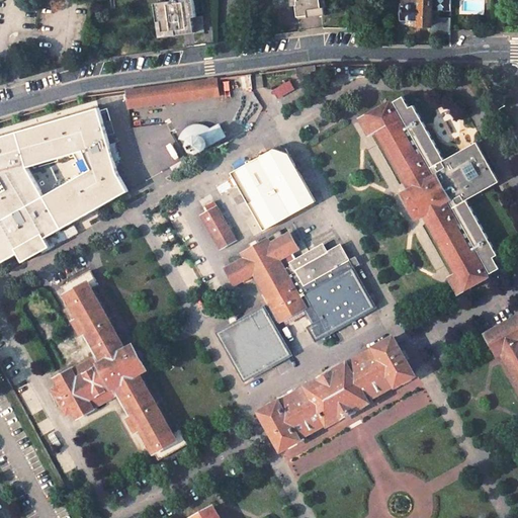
[(171,0),(171,1),(156,3),(161,37),(204,31),(202,16),(197,16),(194,0),(171,0)]
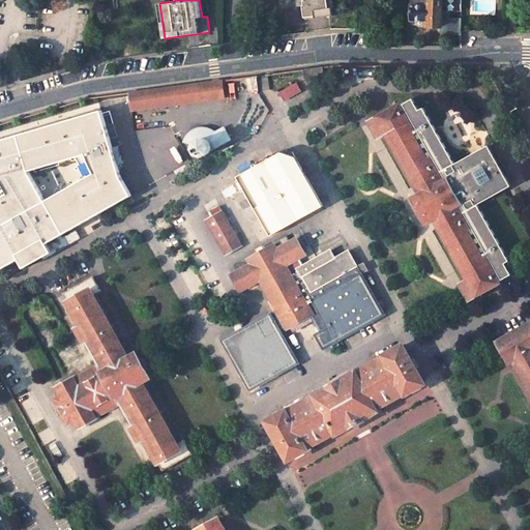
[(332,17),(330,0),(305,0),(306,2),(302,2),(302,6),(304,18),(328,15),(329,17),(332,17)]
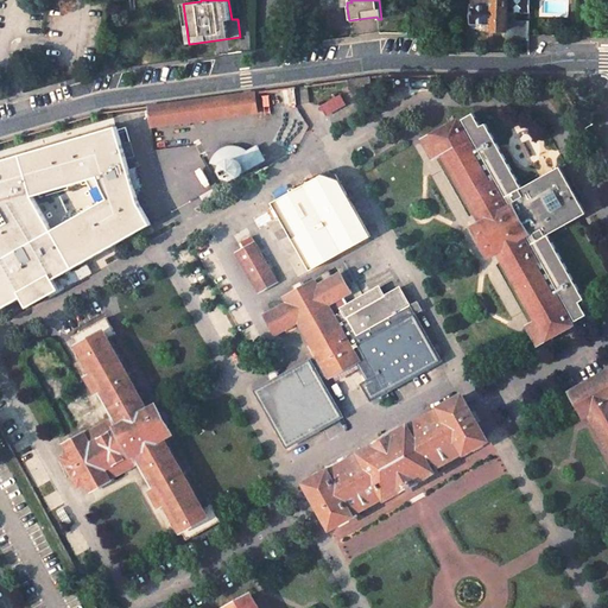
[(473,0),(473,23),(493,23),(493,30),(506,30),(507,30),(507,20),(508,11),(507,0),(473,0)]
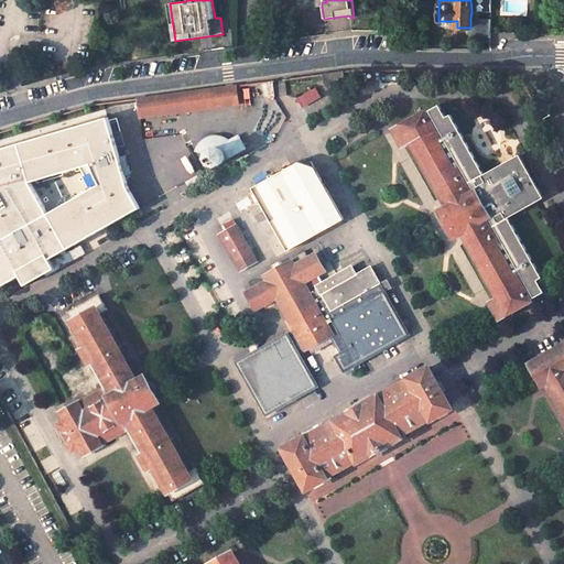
[(490,0),(470,0),(472,10),(490,10),(490,0)]
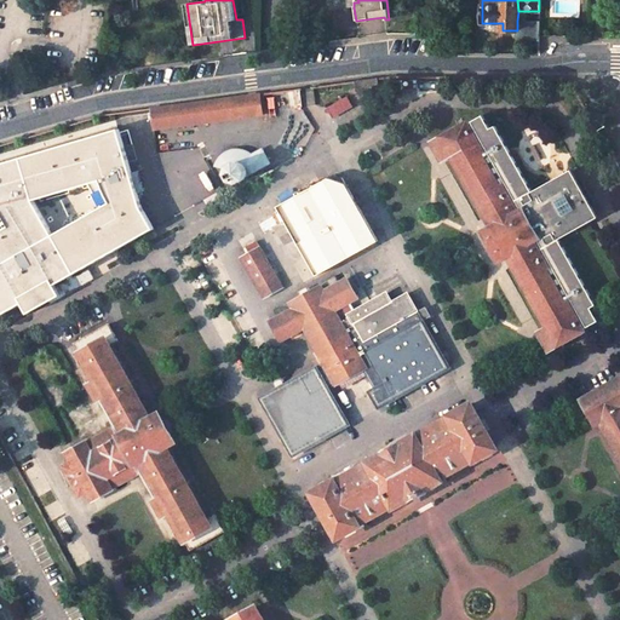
[(539,21),(517,21),(517,30),(516,30),(516,36),(520,40),(539,40),(539,36),(539,21)]
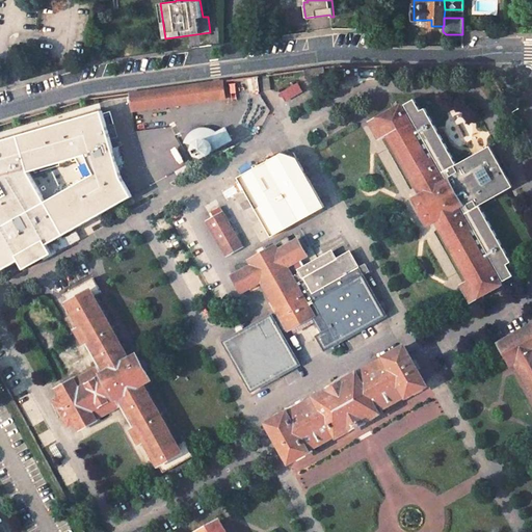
[(324,67),(304,70),(307,81),(312,80),(312,77),(325,76),(324,67)]
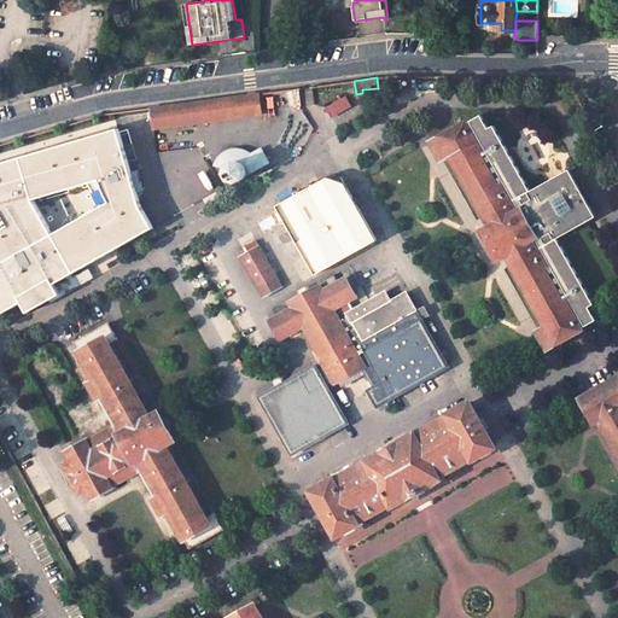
[(260,93),(152,108),(155,128),(262,114),(260,93)]
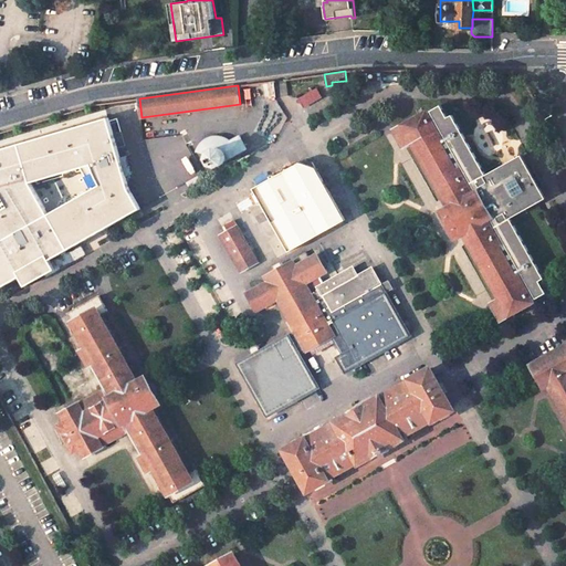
[(316,88),(300,98),(304,107),(322,97),(316,88)]
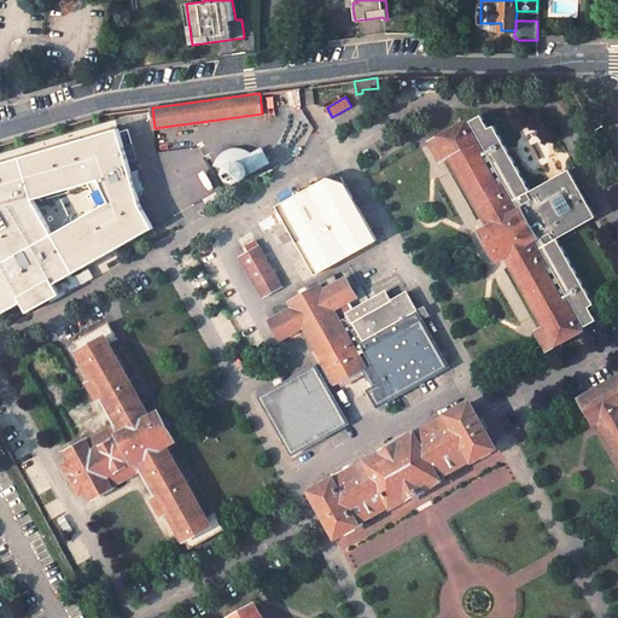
[(482,115),(432,143),(442,158),(450,153),(491,226),(483,232),(497,258),(507,254),(548,327),(538,332),(548,348),(598,320),(590,307),(595,304),(558,238),(596,216),(570,169),(531,191),(494,126),(489,128),(482,115)]
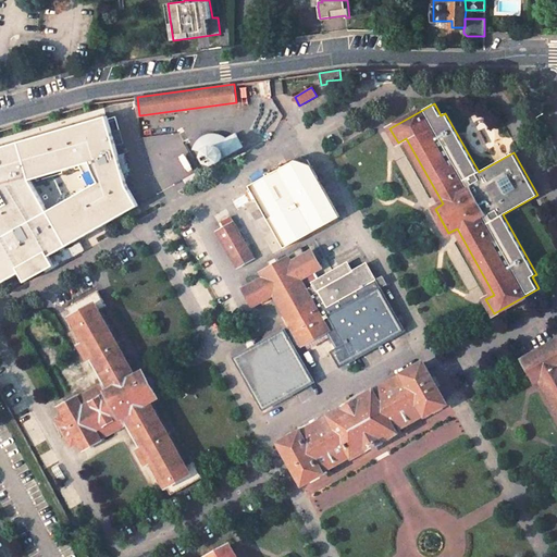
[(131,190),(108,118),(0,149),(0,285),(140,207),(131,190)]
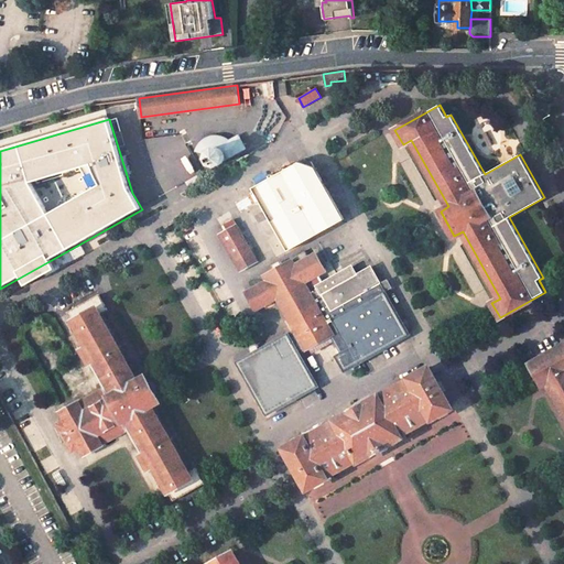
[(213,123),(212,136),(215,136),(218,136),(221,136),(221,125),(213,123)]
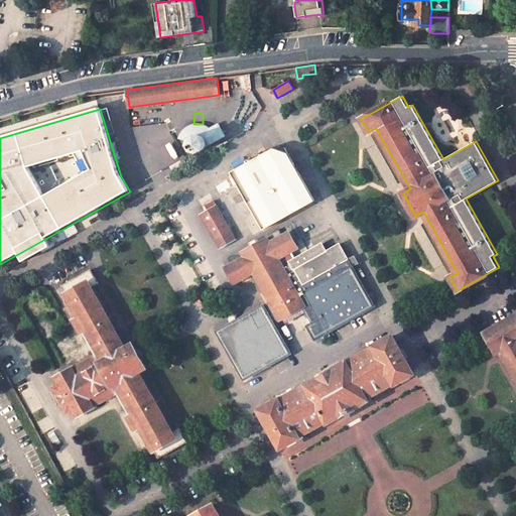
[(219,124),(210,128),(207,126),(203,124),(200,124),(197,124),(194,124),(188,126),(185,129),(181,133),(183,140),(189,142),(189,144),(190,148),(192,150),(196,151),(198,152),(202,151),(204,149),(205,148),(225,136),(219,124)]
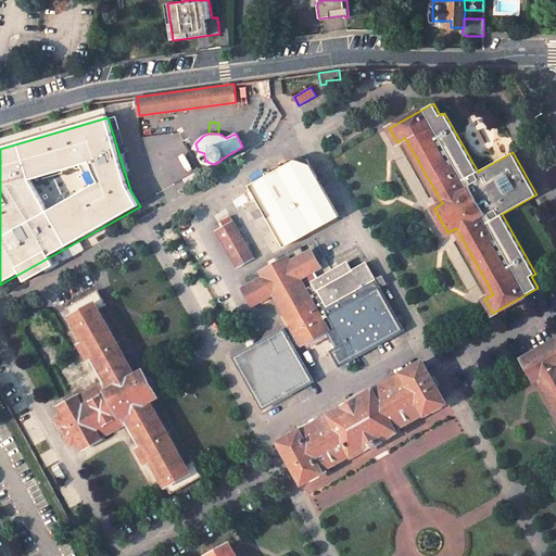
[(300,156),(250,185),(285,247),(339,216),(307,160),(300,156)]
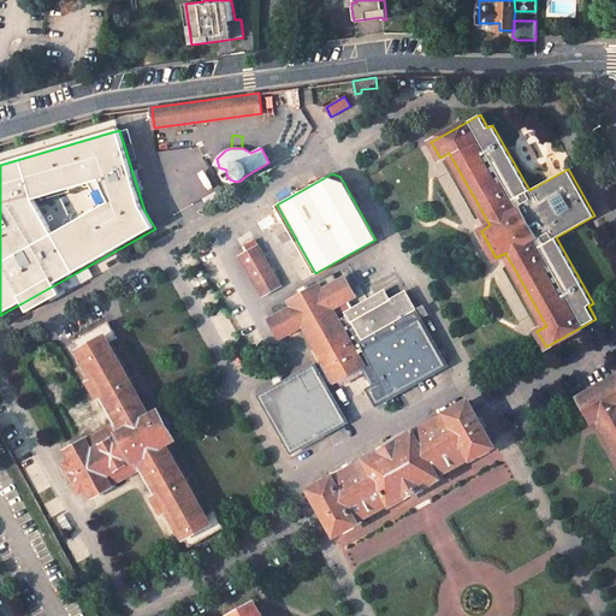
[(248,252),(241,256),(262,296),(280,285),(254,240),(246,246),(248,252)]
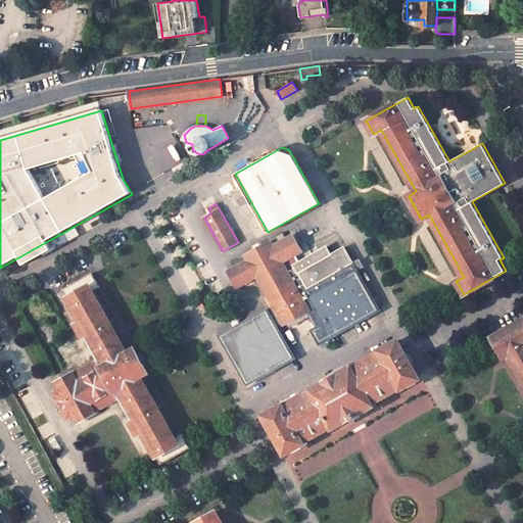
[(185,234),(189,246),(199,243),(195,231),(185,234)]
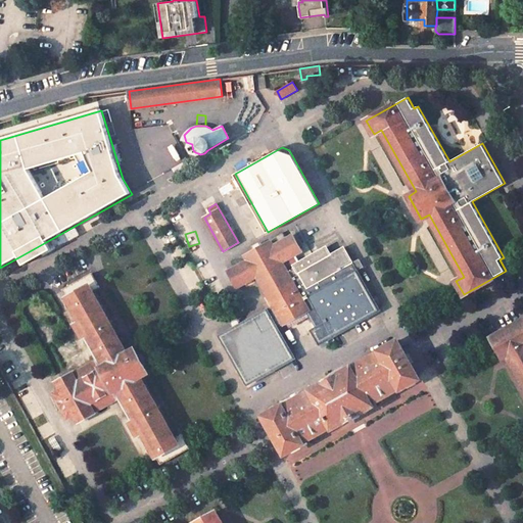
[(245,253),(231,262),(235,268),(229,271),(238,287),(257,276),(274,305),(241,324),(234,328),(221,336),(247,384),(294,358),(277,328),(287,323),(306,312),(310,317),(317,328),(313,330),(320,343),(379,311),(344,247),(332,254),(327,245),(292,265),(300,280),(294,283),(282,262),(301,250),(293,235),(286,238),(283,232),(270,240),(271,242),(246,255),(245,253)]
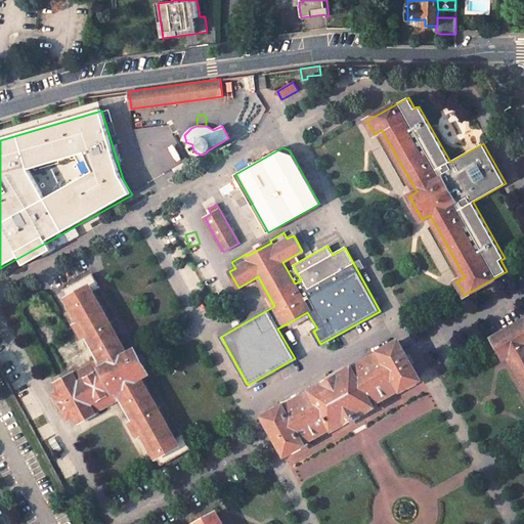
[(426,244),(439,268),(446,265),(433,241),(426,244)]
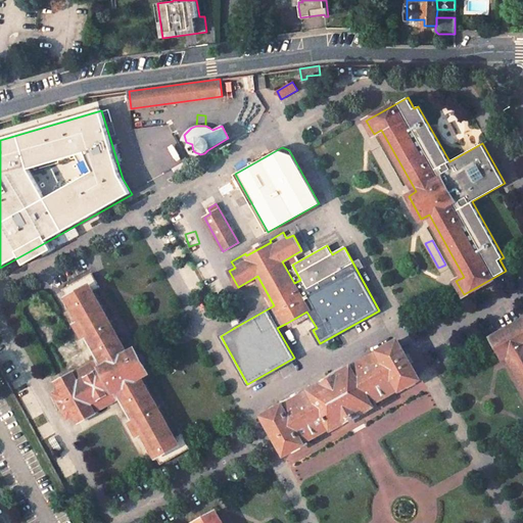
[(92,273),(63,289),(68,297),(82,321),(76,324),(83,337),(89,334),(101,357),(73,373),(55,382),(60,389),(53,393),(67,418),(74,415),(78,422),(95,413),(94,412),(124,396),(136,419),(131,422),(138,435),(144,432),(161,464),(190,447),(187,442),(182,434),(175,438),(140,376),(147,372),(135,349),(127,353),(92,291),(100,287),(92,273)]
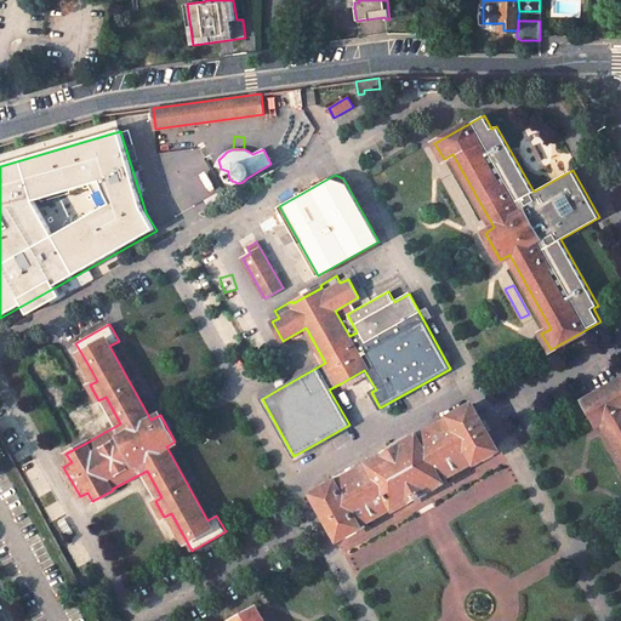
[(364,370),(341,383),(345,389),(368,376),(364,370)]
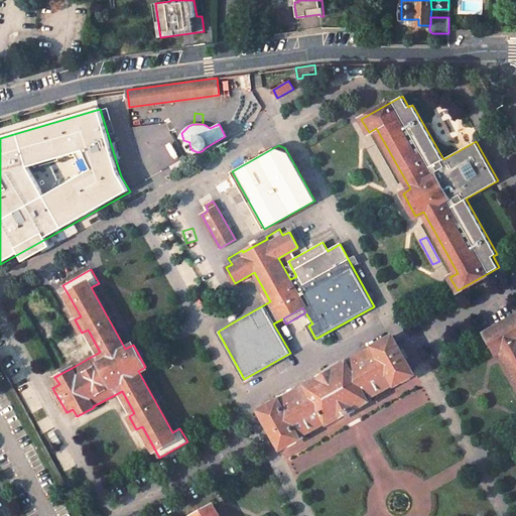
[(235,314),(228,318),(231,324),(238,319),(235,314)]
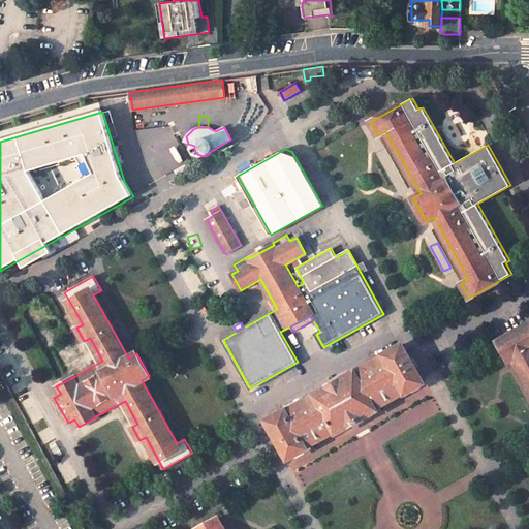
[(528,337),(527,334),(498,349),(506,364),(514,359),(528,385),(528,337)]
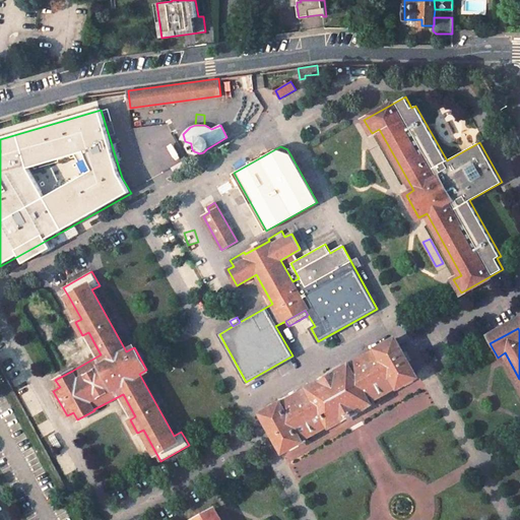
[(280,402),(262,412),(283,451),(302,441),(301,439),(329,424),(330,426),(371,403),(370,401),(397,385),(398,386),(416,376),(395,338),(355,363),(349,367),(348,365),(309,387),(281,404),(280,402)]
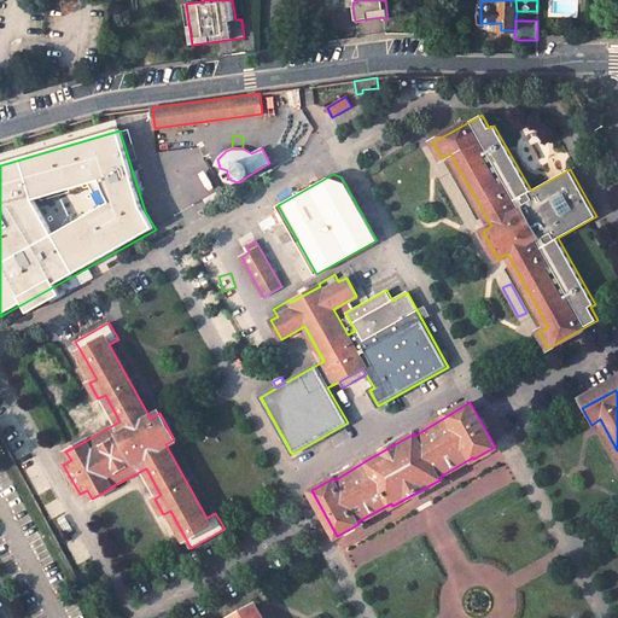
[(64,516),(58,519),(66,535),(73,531),(64,516)]
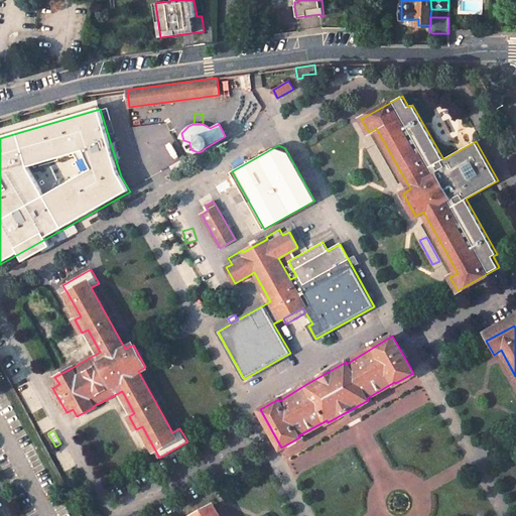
[(216,492),(187,508),(191,515),(219,515),(216,510),(224,506),(216,492)]
